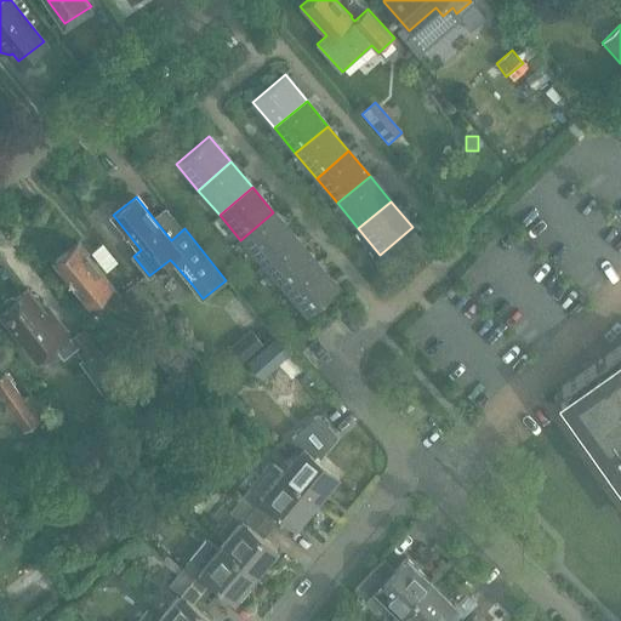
[(273,212),(240,240),(262,266),(295,238),(273,212)]
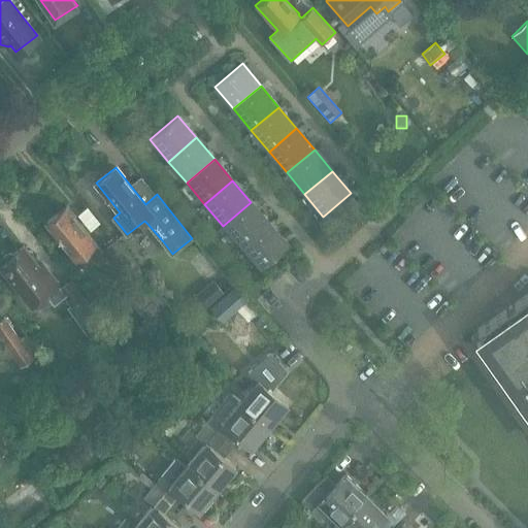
[(223,226),(240,248),(269,223),(251,202),(223,226)]
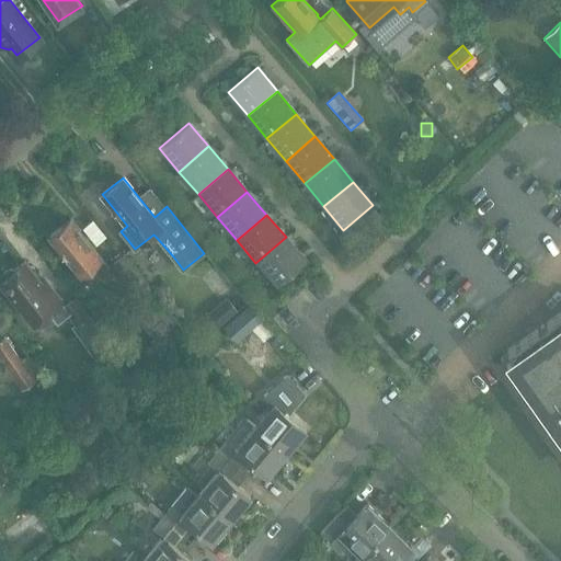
[(71,219),(49,236),(76,268),(83,278),(95,268),(100,274),(110,267),(102,258),(71,219)]
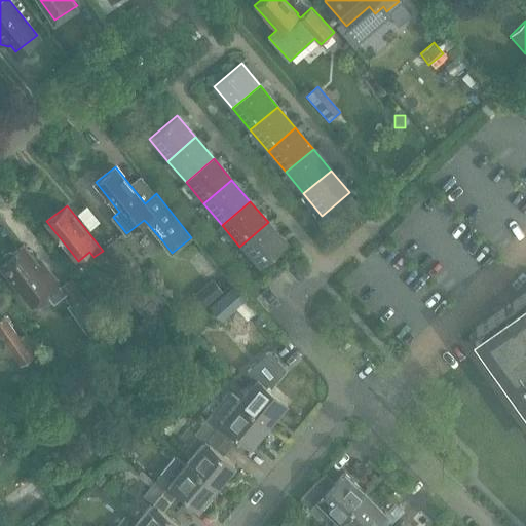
[(287,245),(280,238),(268,222),(239,247),(258,268),(287,245)]
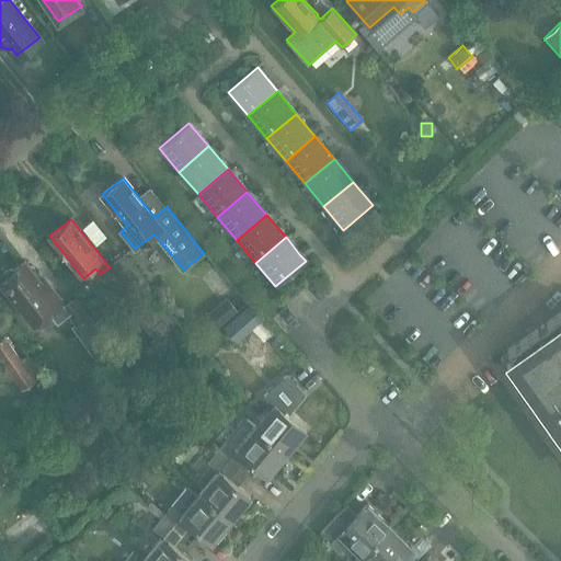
[(0,287),(31,325),(49,311),(56,322),(67,315),(75,324),(71,327),(98,364),(114,352),(89,316),(88,316),(75,297),(64,305),(61,301),(63,300),(44,278),(41,282),(24,261),(12,271),(6,270),(0,274),(0,287)]
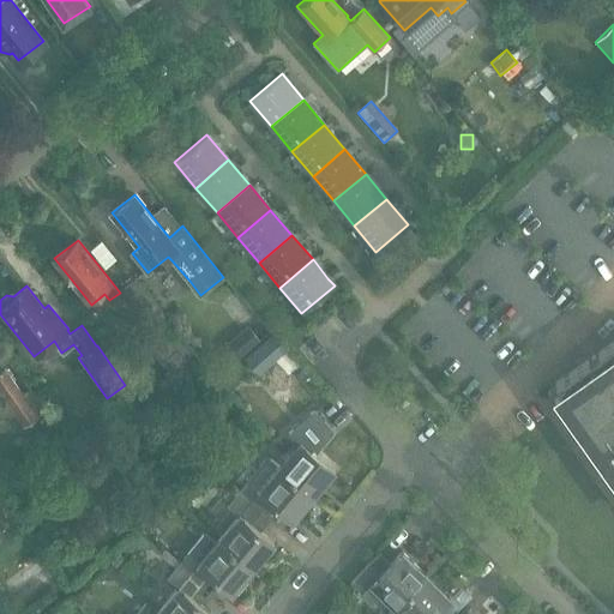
[(251,327),(227,348),(238,360),(260,339),(251,327)]
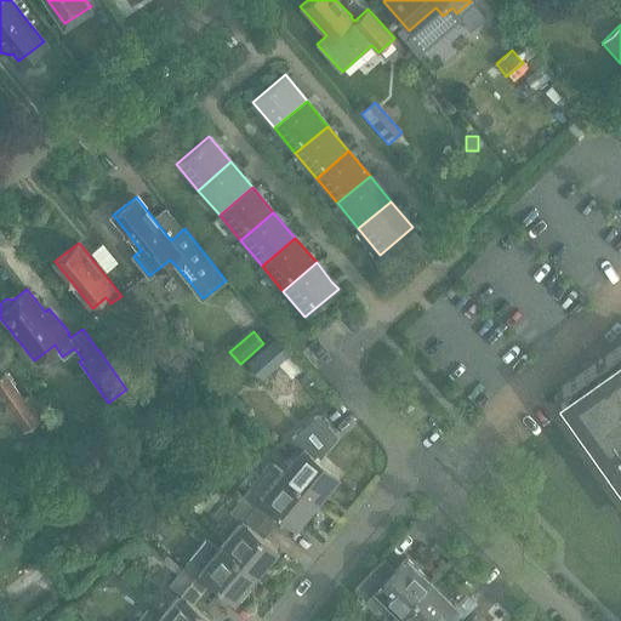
[(277,337),(248,363),(261,377),(290,352),(277,337)]
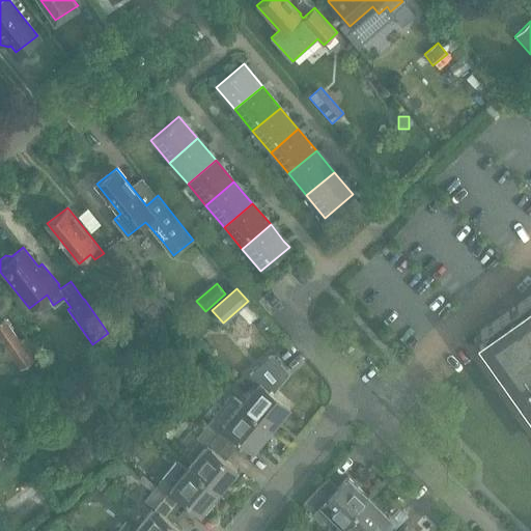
[(163,309),(146,291),(133,304),(149,322),(163,309)]
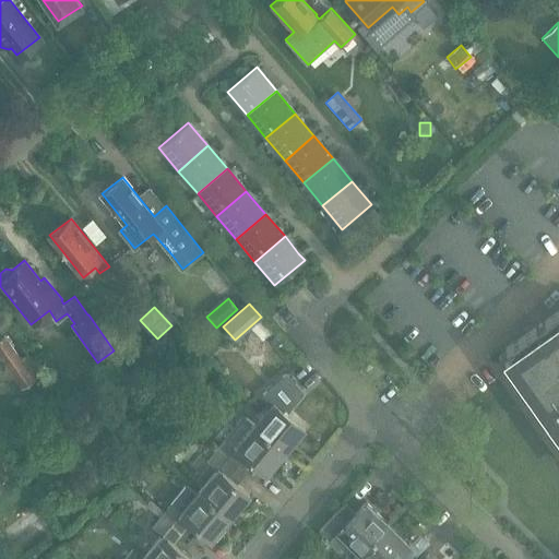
[(558,310),(506,349),(519,368),(512,372),(534,403),(540,399),(558,425),(558,310)]
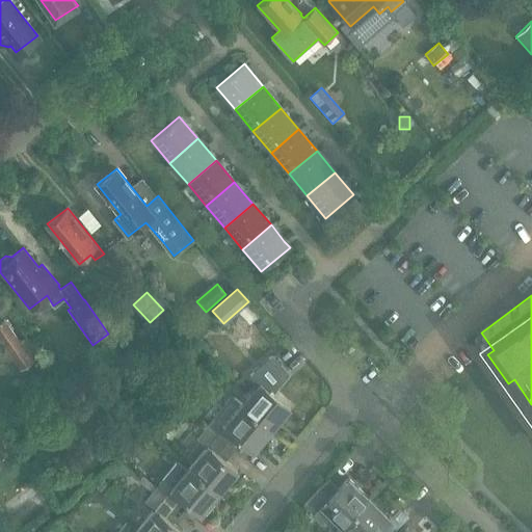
[(0,337),(7,347),(22,368),(32,361),(18,340),(3,319),(0,321),(0,337)]
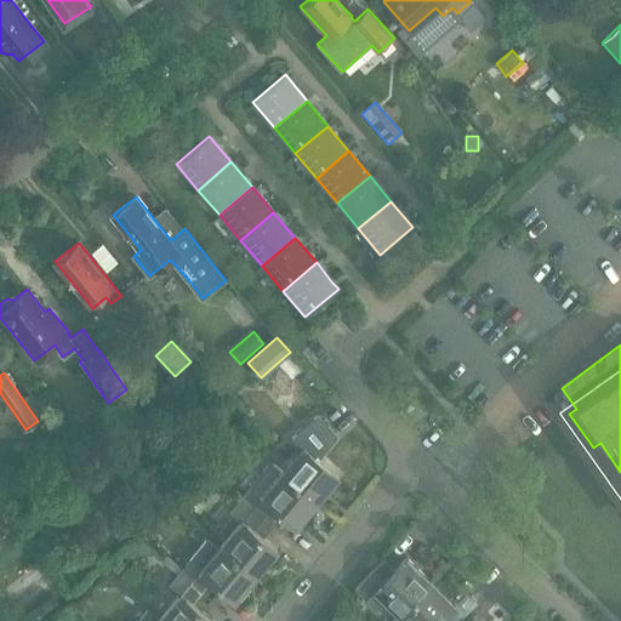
[(229,374),(221,382),(233,394),(241,386),(229,374)]
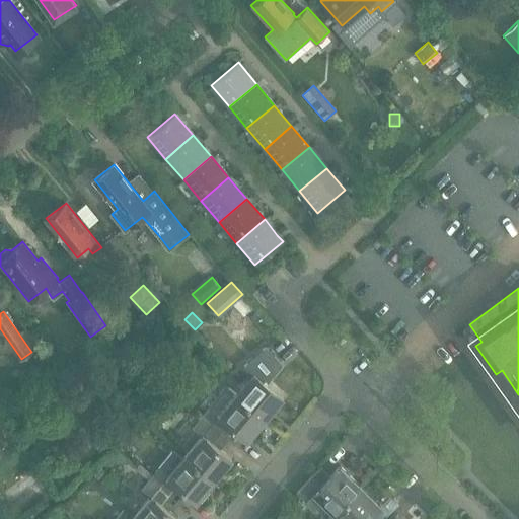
[(250,374),(235,393),(234,394),(264,419),(282,397),(264,383),(280,365),(265,348),(243,366),(250,374)]
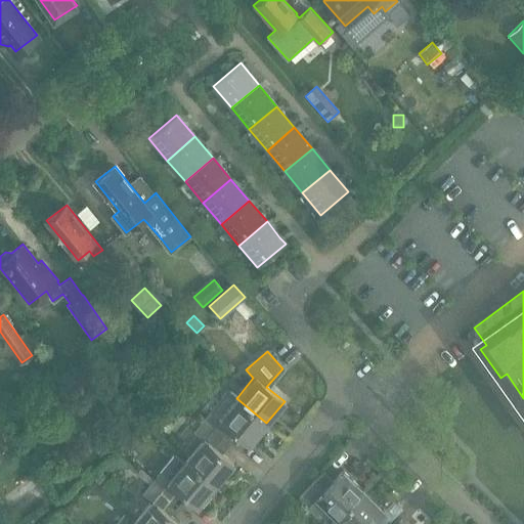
[(228,390),(203,421),(230,444),(237,435),(249,444),(266,423),(236,398),(237,397),(228,390)]
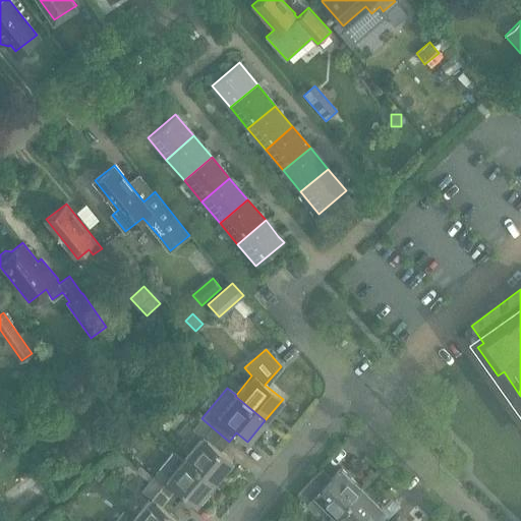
[(201,437),(185,457),(214,481),(232,460),(221,451),(229,442),(201,418),(192,429),(201,437)]
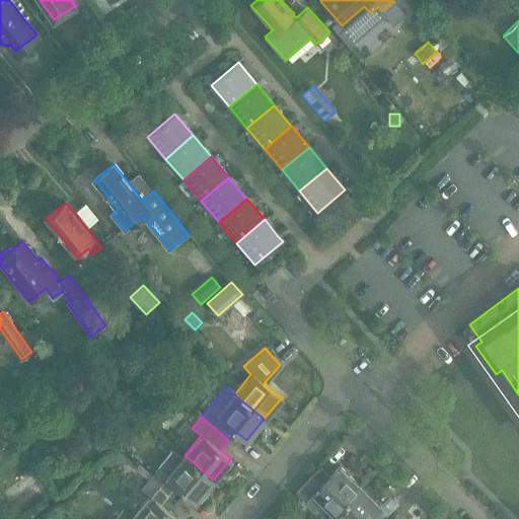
[(195,502),(213,479),(184,455),(181,458),(172,450),(150,478),(171,497),(178,489),(195,502)]
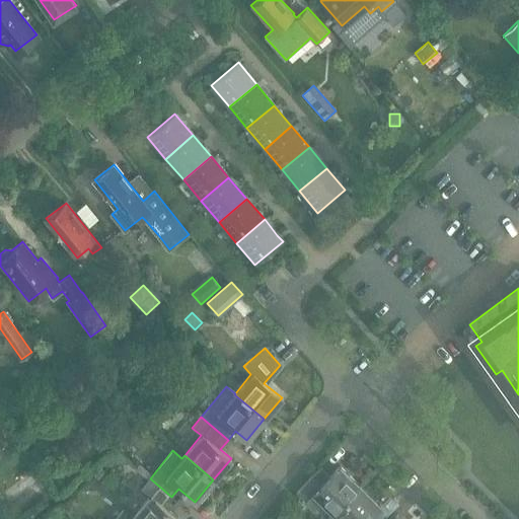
[(322,466),(297,492),(314,509),(322,502),(334,513),(359,487),(339,466),(330,475),(322,466)]
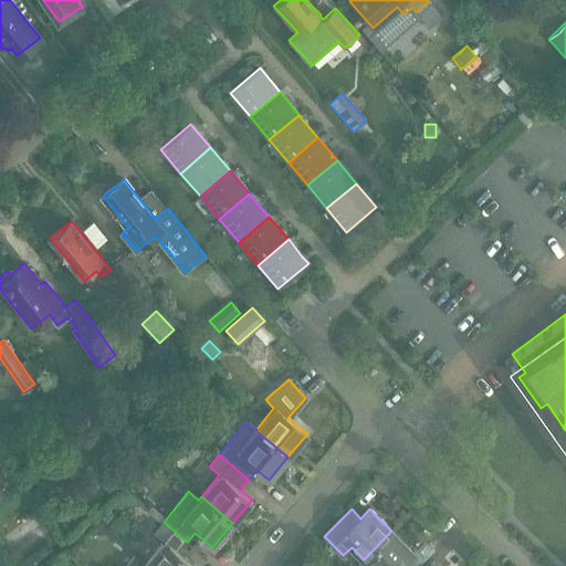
[(163,542),(145,564),(148,565),(195,565),(178,553),(187,542),(164,522),(153,534),(163,542)]
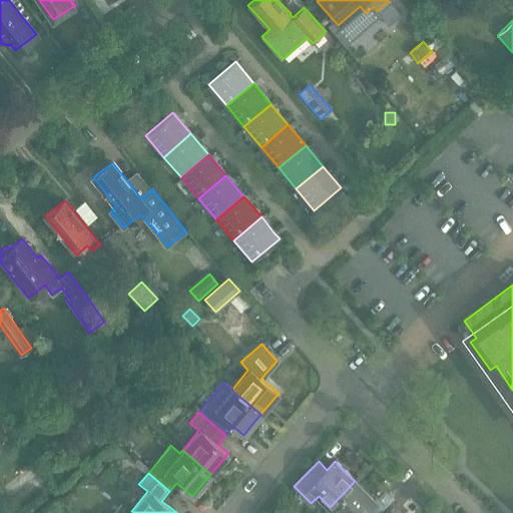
[(370,512),(366,509),(374,501),(355,481),(330,507),(335,512),(370,512)]
